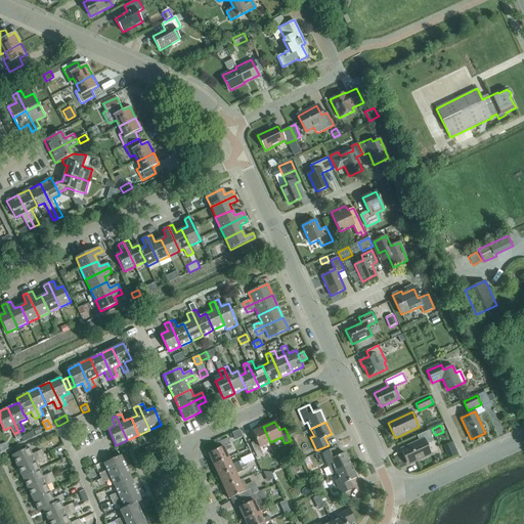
[(270,442),(263,427),(252,432),(256,441),(251,443),(257,456),(262,453),(260,447),(270,442)]
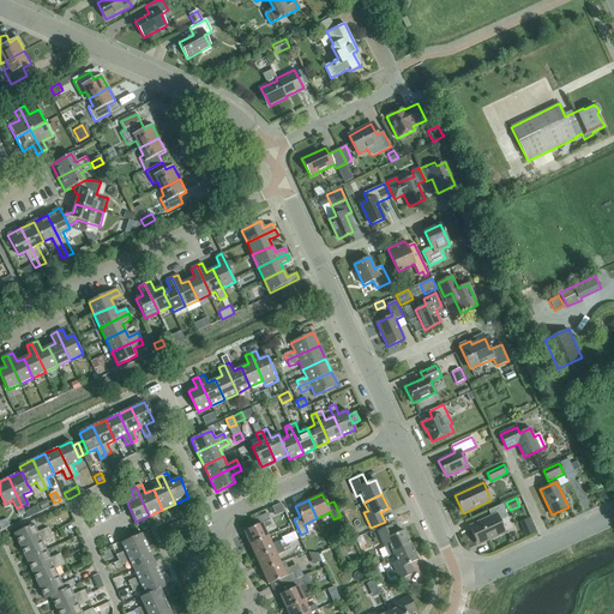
[(498,522),(509,517),(503,504),(488,511),(492,517),(471,527),(480,543),(504,533),(498,522)]
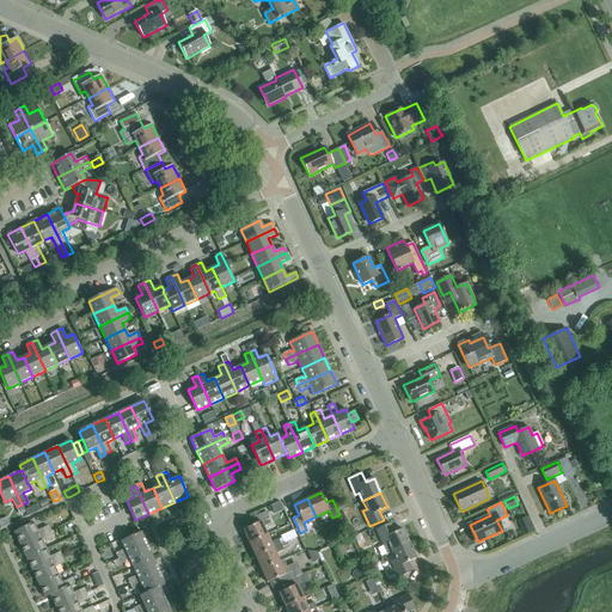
[(38,505),(25,510),(25,513),(28,516),(41,509),(38,505)]
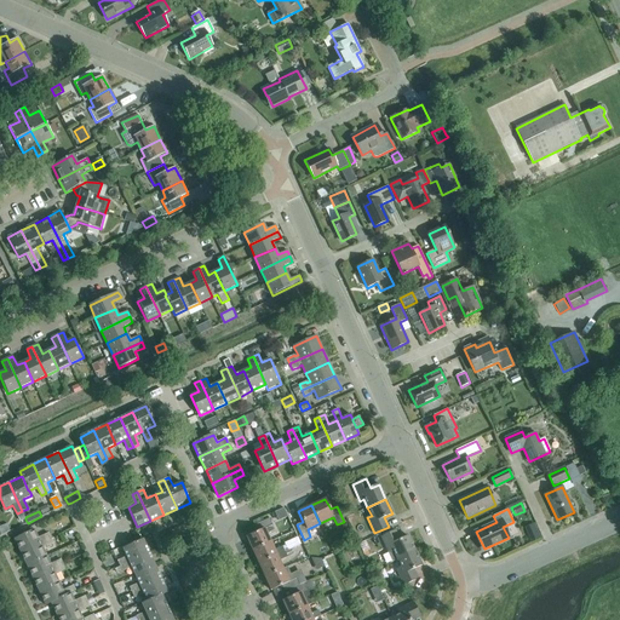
[(246,537),(252,551),(271,543),(265,529),(273,526),(269,518),(264,521),(256,524),(254,526),(257,532),(246,537)]
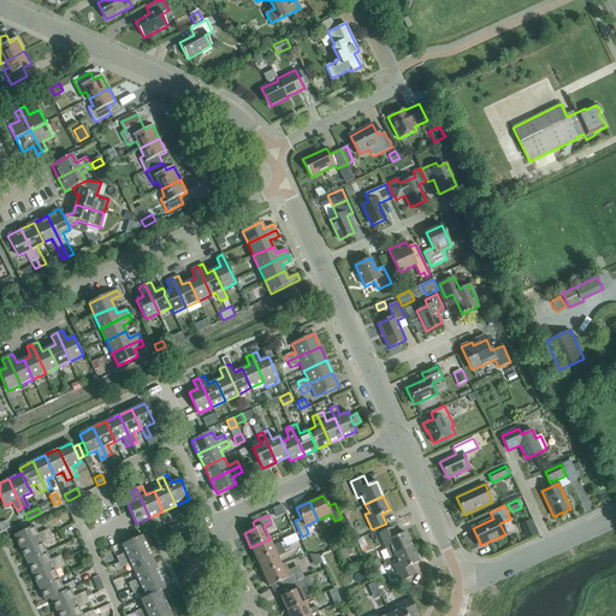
[(6,521),(0,522),(0,532),(1,532),(7,529),(10,527),(6,521)]
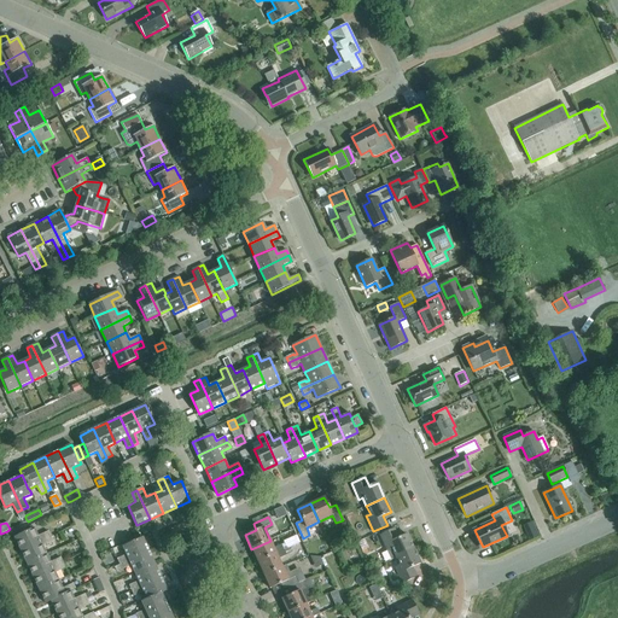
[(21,551),(51,536),(48,531),(38,536),(34,528),(15,537),(21,551)]
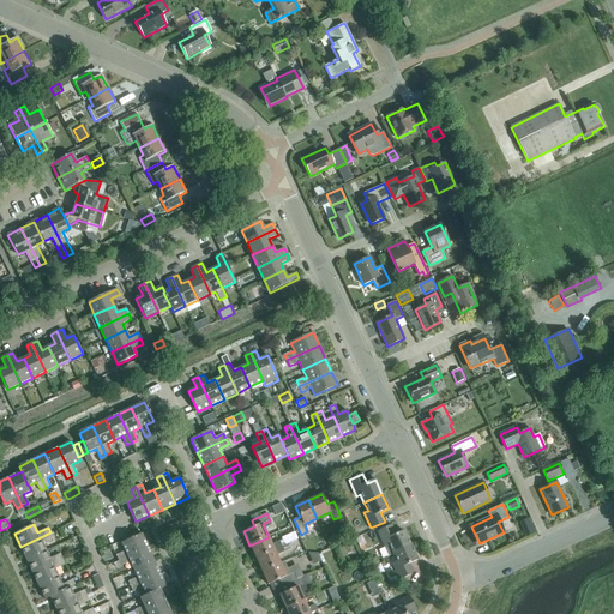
[(389,546),(393,554),(411,546),(404,530),(396,535),(392,525),(378,531),(385,547),(389,546)]
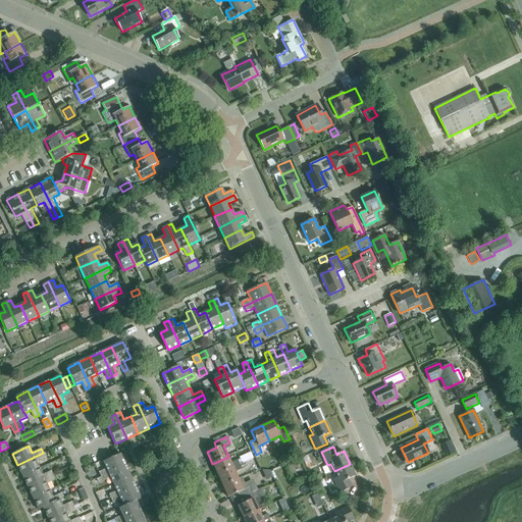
[(45,458),(43,453),(17,465),(22,476),(39,468),(36,462),(45,458)]
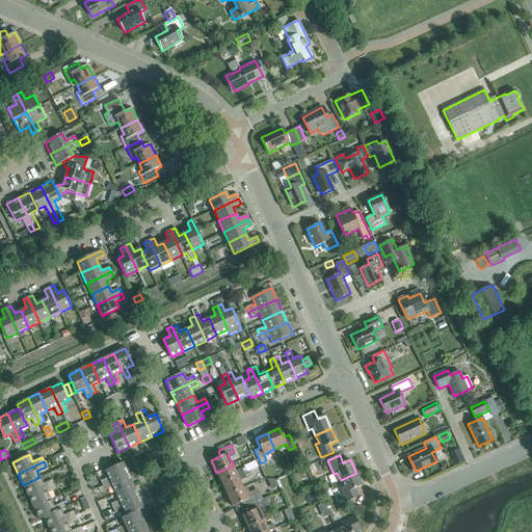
[(103,485),(128,474),(123,462),(106,471),(109,478),(101,481),(103,485)]
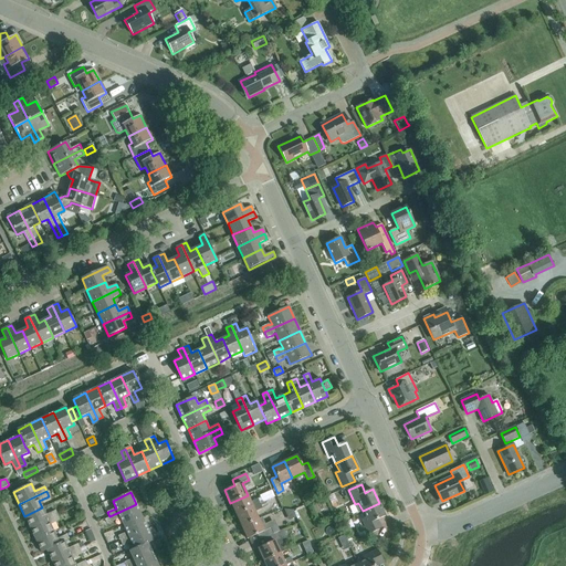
[(237,514),(264,502),(262,496),(251,502),(248,495),(230,503),(237,514)]
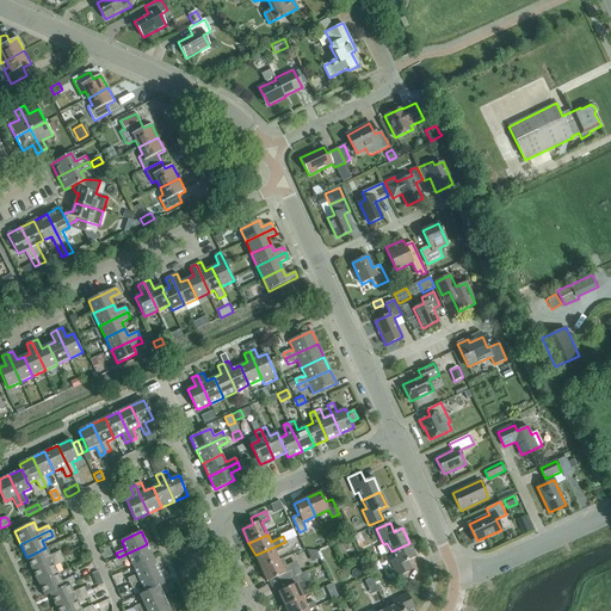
[(283,549),(283,548),(288,547),(285,542),(255,555),(261,568),(279,560),(276,553),(283,549)]
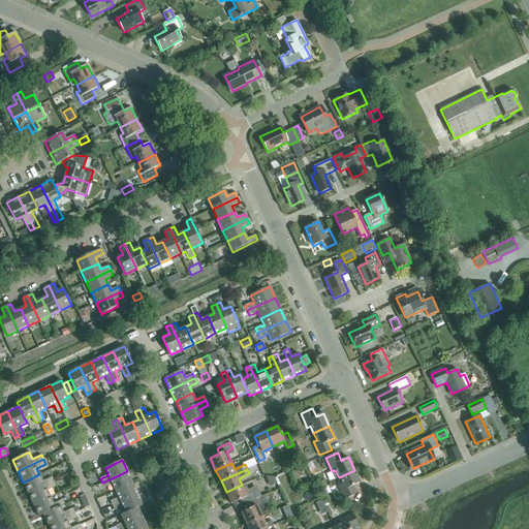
[(352,486),(360,483),(354,470),(339,477),(342,484),(338,486),(344,499),(356,494),(352,486)]
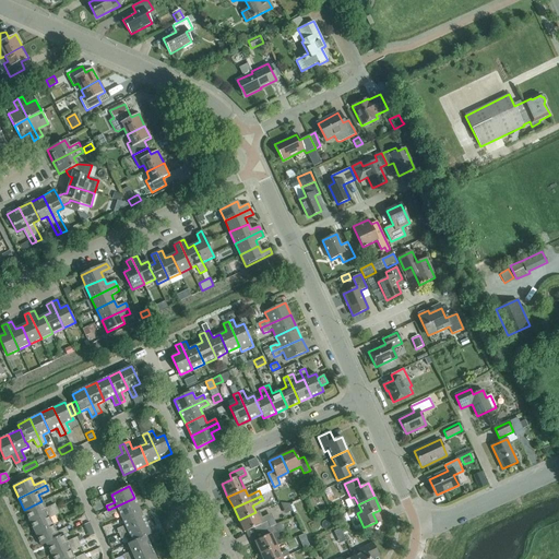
[(140,510),(134,498),(108,510),(110,515),(119,511),(122,519),(140,510)]
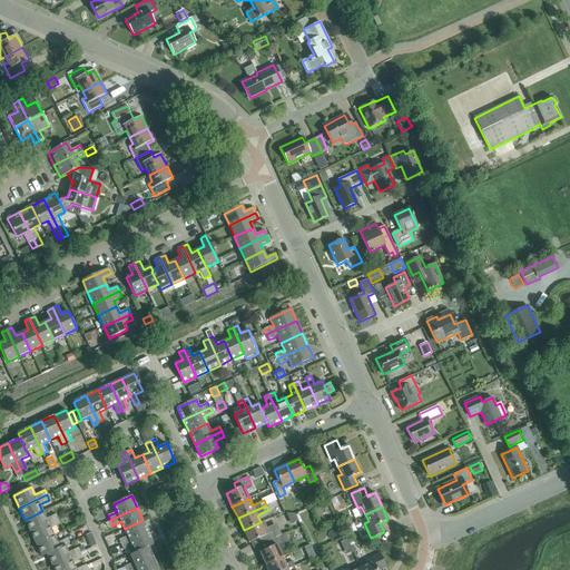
[(30,532),(58,519),(56,514),(47,519),(42,511),(25,520),(30,532)]
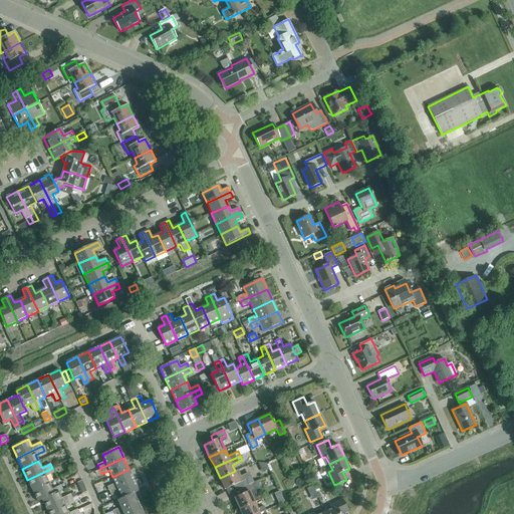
[(54,472),(52,468),(27,480),(32,491),(49,483),(46,476),(54,472)]
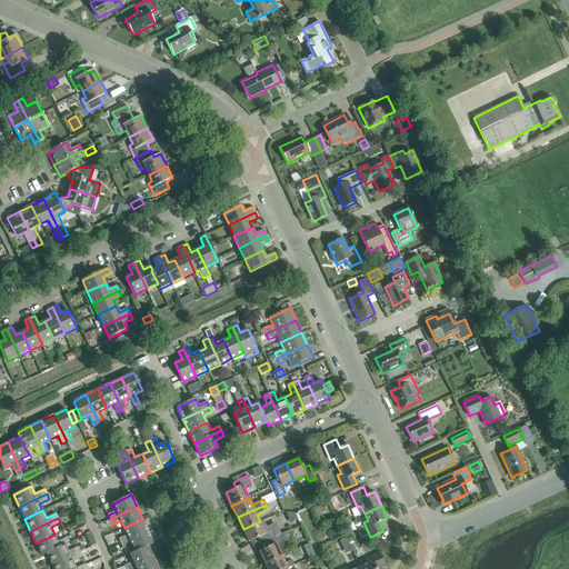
[(121,543),(148,531),(142,519),(125,528),(128,535),(119,539),(121,543)]
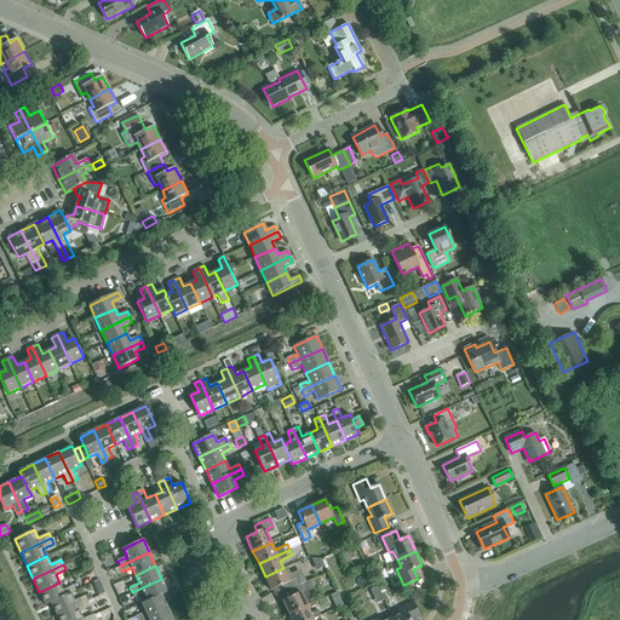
[(287,567),(283,568),(265,577),(271,591),(281,586),(285,592),(290,590),(300,585),(306,581),(300,569),(291,574),(287,567)]
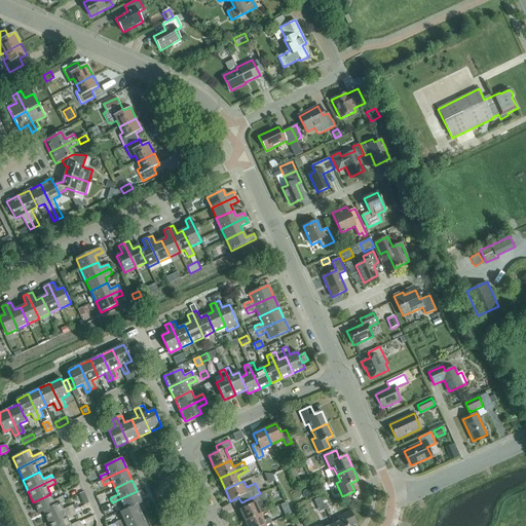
[(142,502),(137,491),(112,502),(114,508),(122,503),(125,510),(120,513),(142,502)]
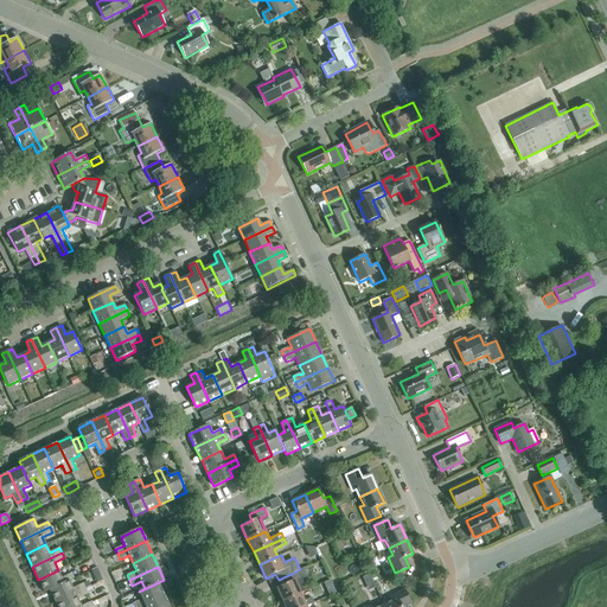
[(305,568),(300,569),(294,573),(283,577),(287,583),(276,588),(282,601),(300,593),(296,586),(304,582),(304,581),(308,576),(305,568)]
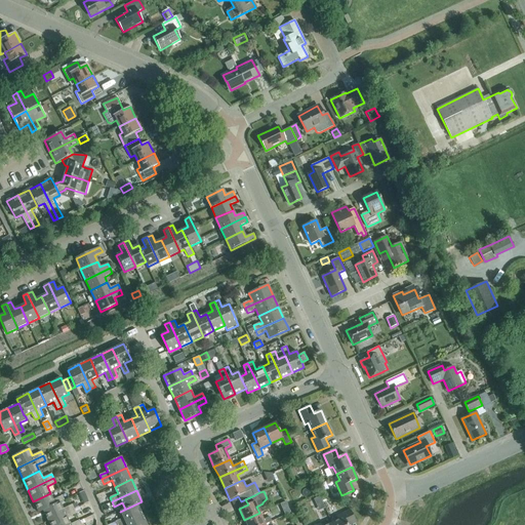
[(38,513),(59,502),(64,500),(62,495),(53,499),(50,493),(33,501),(38,513)]
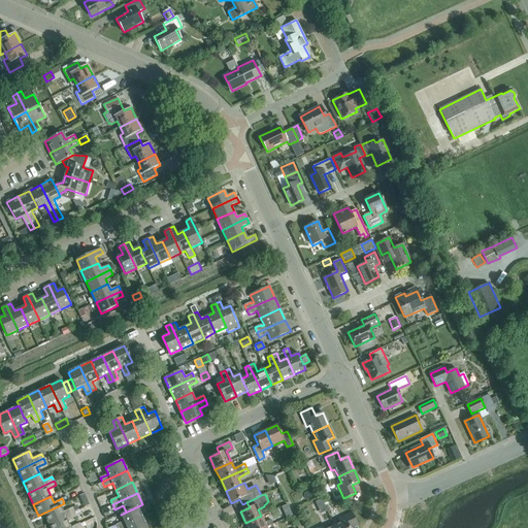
[(317,507),(323,505),(321,499),(314,502),(317,507)]
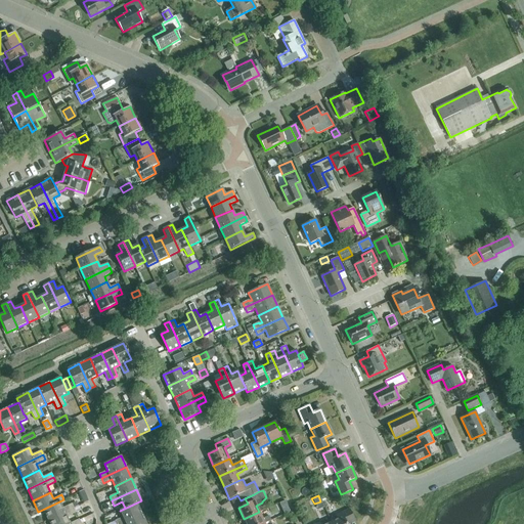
[(141,500),(120,511),(123,517),(115,521),(116,523),(120,523),(141,514),(137,504),(141,500)]
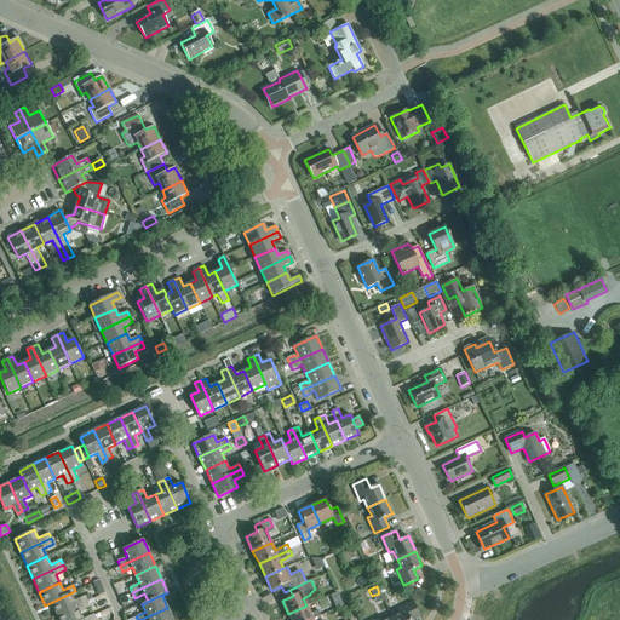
[(57,615),(87,602),(85,596),(74,601),(70,593),(45,606),(46,606),(51,603),(57,615)]
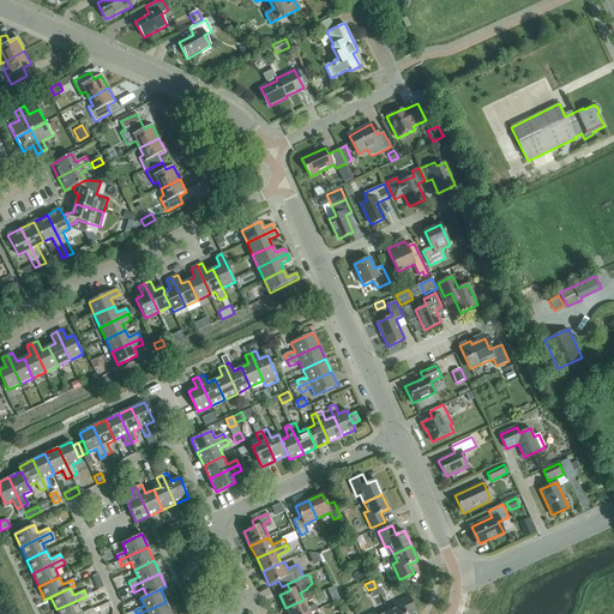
[(89,601),(86,596),(56,609),(58,613),(80,613),(92,609),(92,608),(82,613),(78,606),(89,601)]
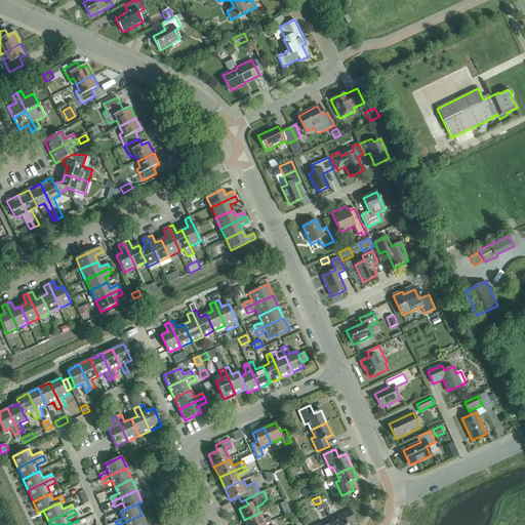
[(349,524),(356,522),(350,510),(336,516),(338,520),(331,523),(331,524),(349,524)]
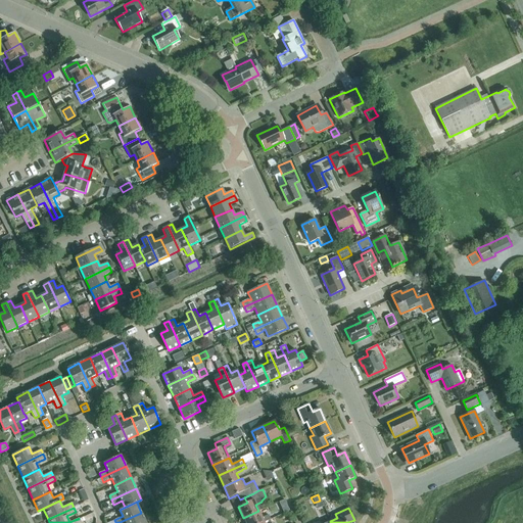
[(264,522),(271,519),(269,515),(262,518),(258,511),(243,518),(245,522),(262,522),(264,522)]
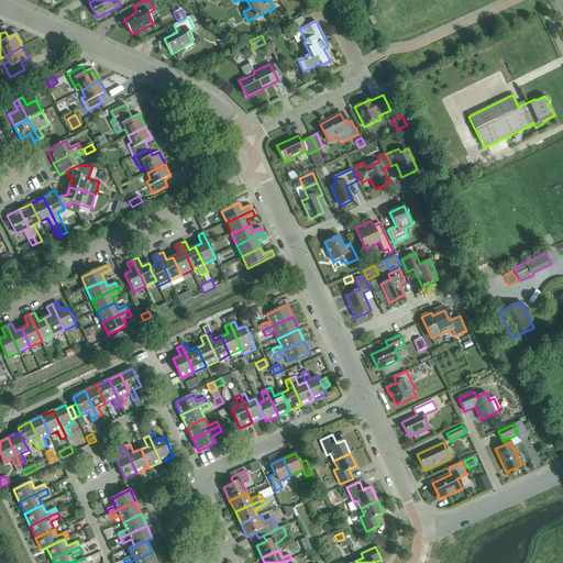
[(156,562),(152,552),(129,562),(156,562)]
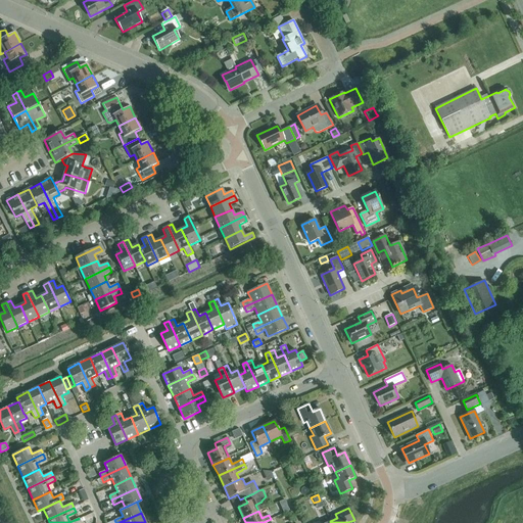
All buildings are outlined.
